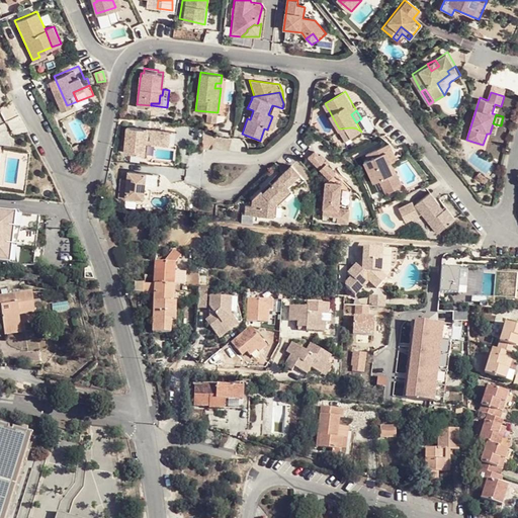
[(141,132),(141,126),(126,125),(124,152),(144,154),(146,143),(146,139),(169,142),(170,131),(146,127),(146,132),(141,132)]
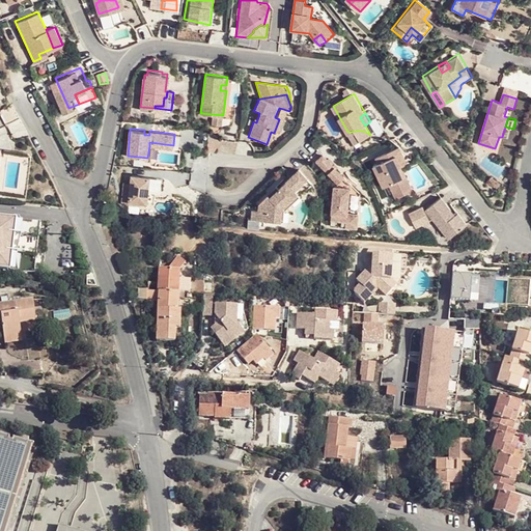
[(350,132),(347,132),(350,135),(355,132),(361,141),(370,135),(365,132),(362,131),(359,131),(350,132)]
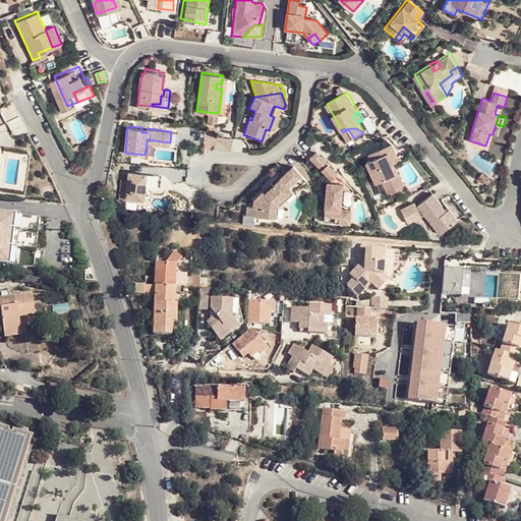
[(348,129),(343,132),(348,141),(354,138),(348,129)]
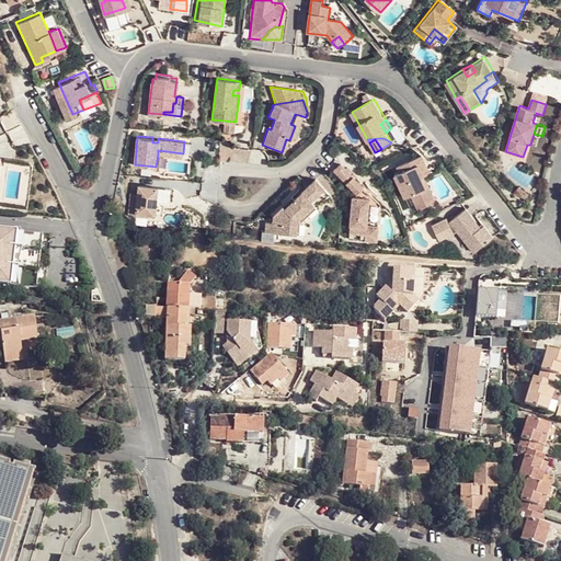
[(419,155),(412,158),(419,170),(420,169),(419,167),(424,163),(419,155)]
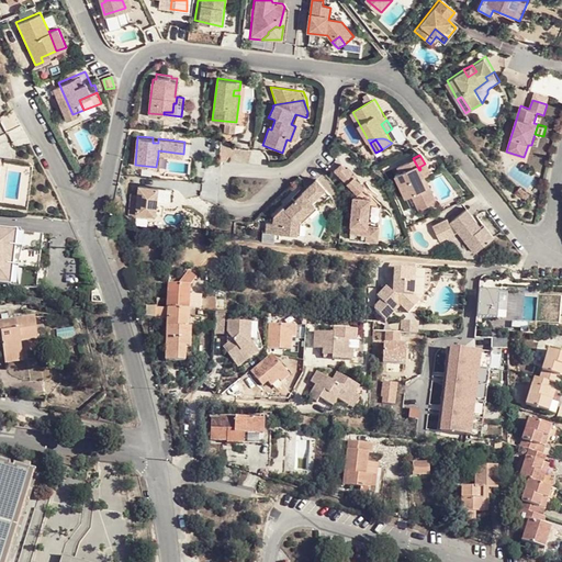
[(419,170),(413,158),(394,168),(397,175),(393,178),(405,200),(411,198),(417,206),(430,198),(418,176),(416,177),(415,173),(418,171),(419,170)]
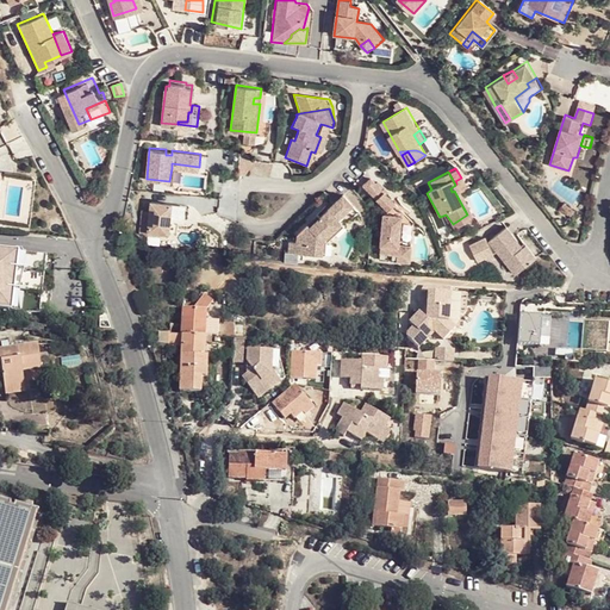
[(377,198),(385,191),(373,176),(365,185),(377,198)]
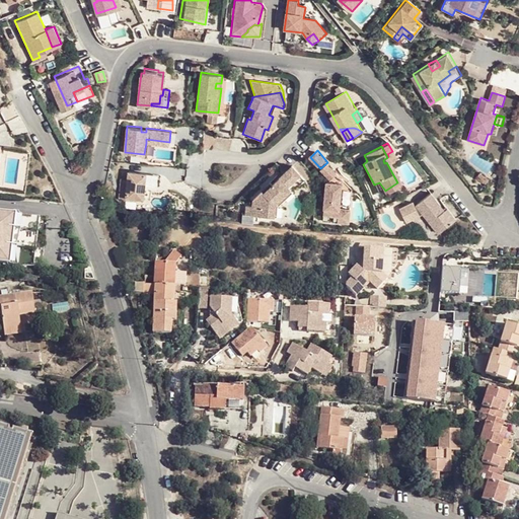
[(387,157),(403,186),(404,184),(388,156),(387,157)]
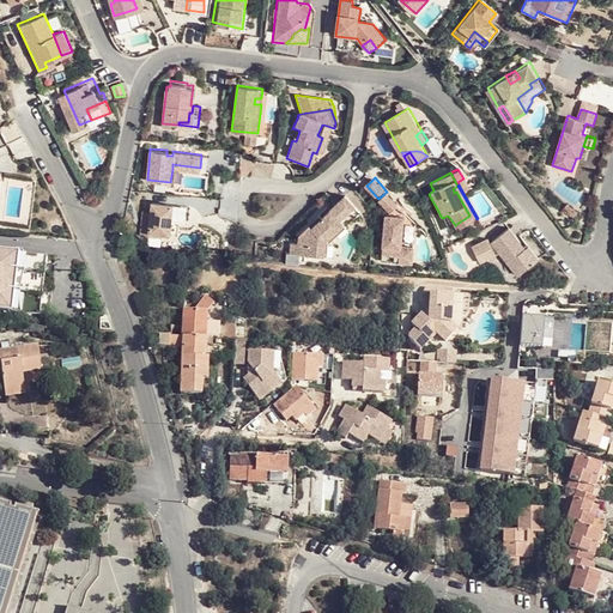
[(457,230),(477,219),(457,186),(456,187),(453,189),(454,193),(456,192),(469,216),(455,225),(457,230)]
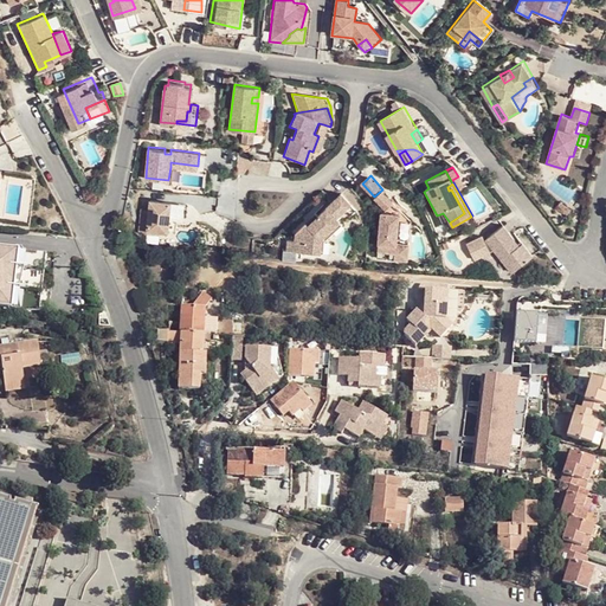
[(394,201),(382,189),(374,197),(386,210),(394,201)]
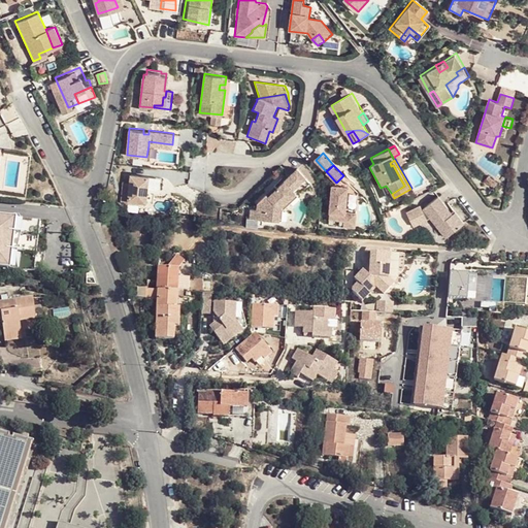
[(293,188),(299,194),(311,182),(298,168),(277,187),(275,184),(258,200),(261,203),(260,207),(251,206),(249,217),(282,220),(283,210),(289,204),(292,201),(286,196),(293,188)]
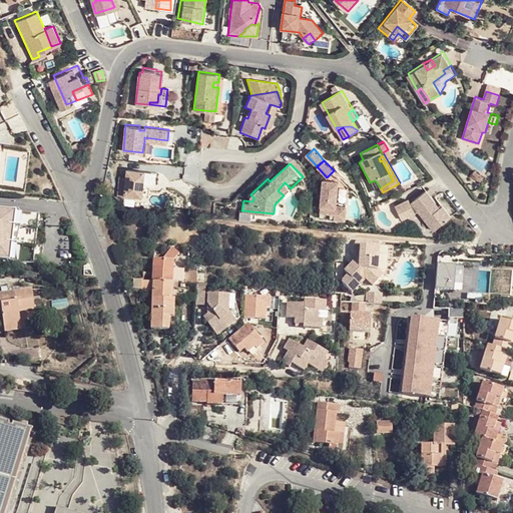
[(127,168),(126,175),(124,192),(135,193),(142,194),(144,170),(127,168)]
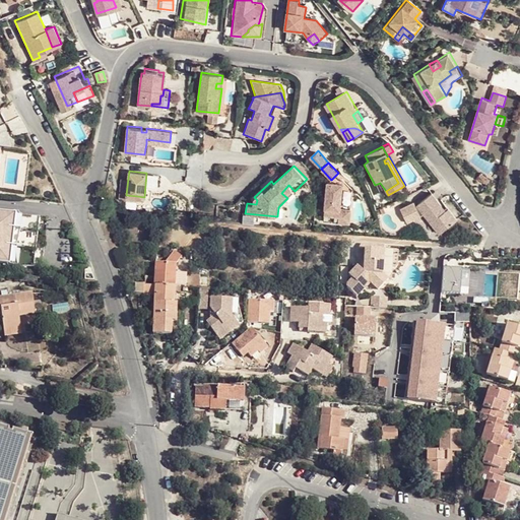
[(491,180),(481,173),(478,177),(489,184),(491,180)]
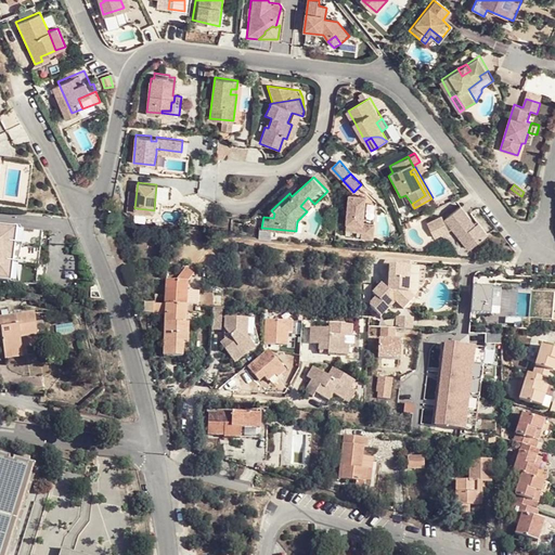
[(134,208),(137,190),(130,190),(127,211),(146,214),(146,209),(134,208)]
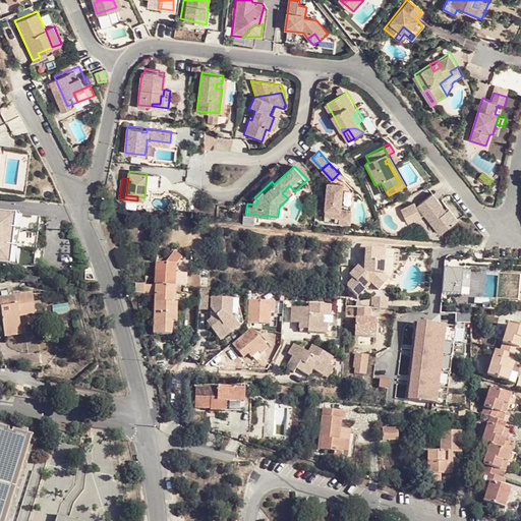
[(328,183),(327,194),(330,194),(330,198),(326,198),(324,216),(338,218),(337,224),(349,226),(351,212),(340,211),(342,185),(328,183)]
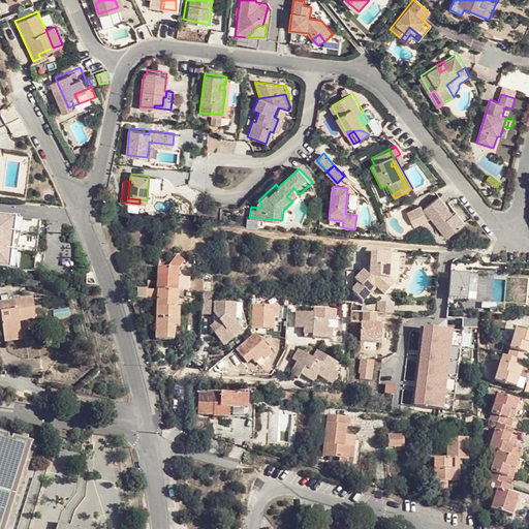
[(292,201),(300,194),(293,188),(286,196),(292,201)]
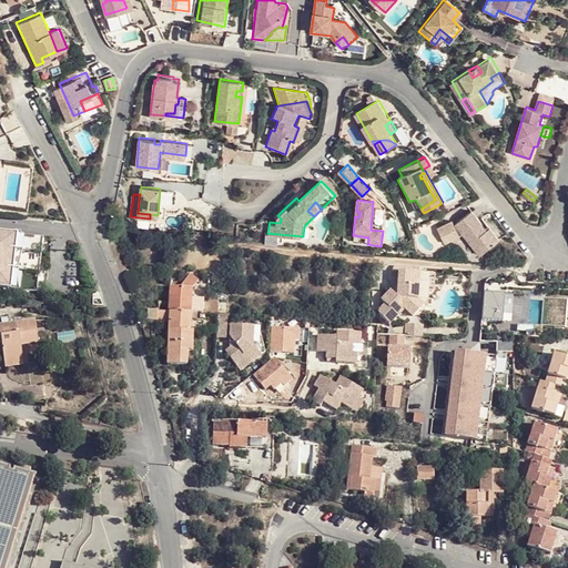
[(487,231),(473,213),(456,226),(454,227),(452,223),(437,230),(444,245),(463,235),(477,253),(480,256),(499,241),(489,229),(487,231)]
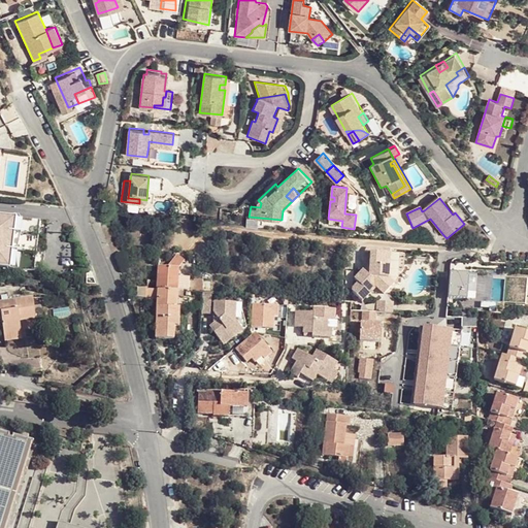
[(13,226),(19,216),(0,212),(0,265),(8,267),(25,267),(25,248),(24,245),(21,240),(17,234),(13,229),(13,226)]
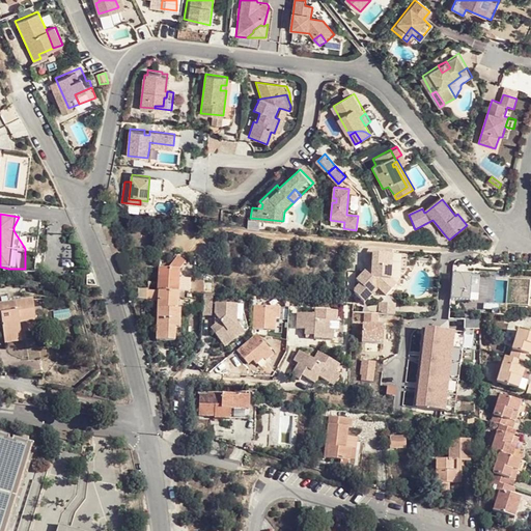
[(38,219),(19,217),(14,227),(14,230),(17,235),(21,242),(24,247),(25,249),(25,269),(31,269),(38,219)]
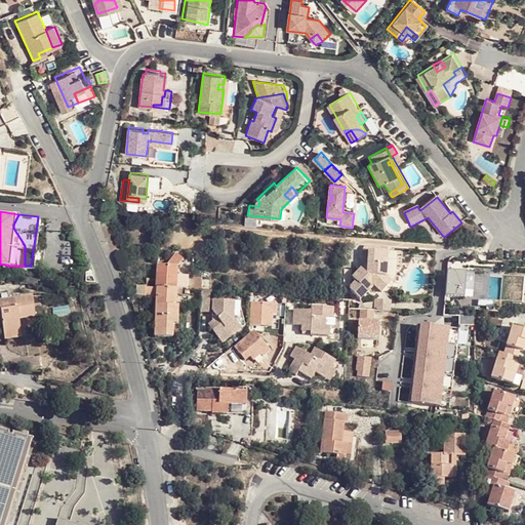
[(364,274),(361,271),(352,280),(355,283),(365,293),(372,287),(380,295),(391,285),(385,280),(386,272),(400,273),(402,255),(369,251),(368,263),(368,269),(364,274)]
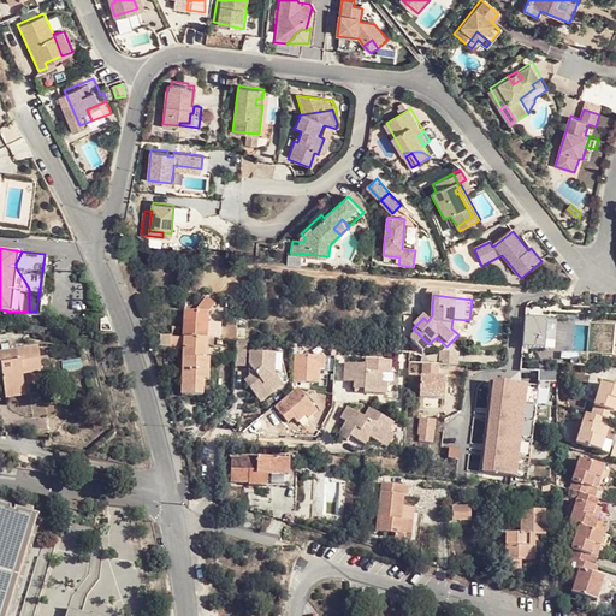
[(196,311),(196,313),(207,314),(214,303),(205,296),(196,311)]
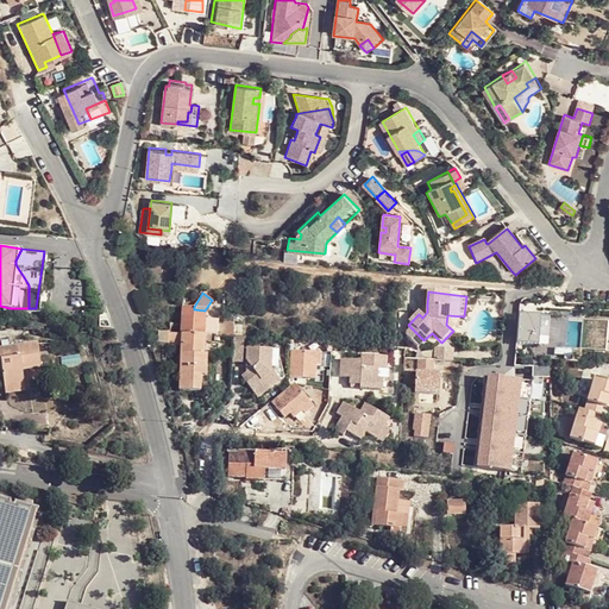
[(181,322),(181,333),(203,334),(205,311),(194,309),(182,309),(181,322)]
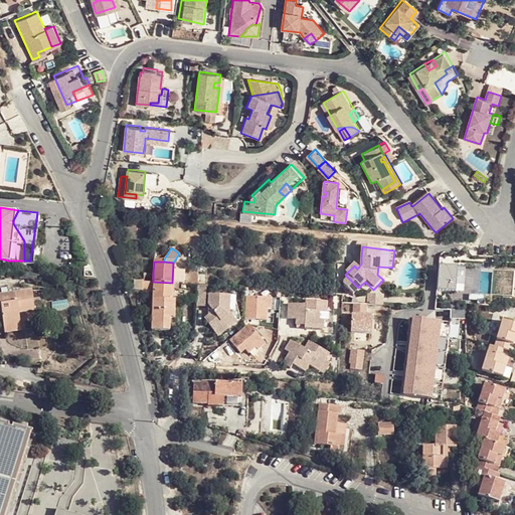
[(442,267),(438,266),(437,290),(454,292),(456,268),(450,267),(442,267)]
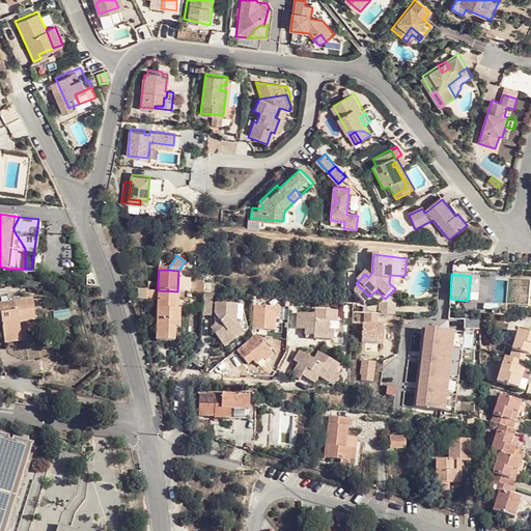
[(530,281),(508,279),(506,299),(515,300),(514,304),(528,305),(530,281)]
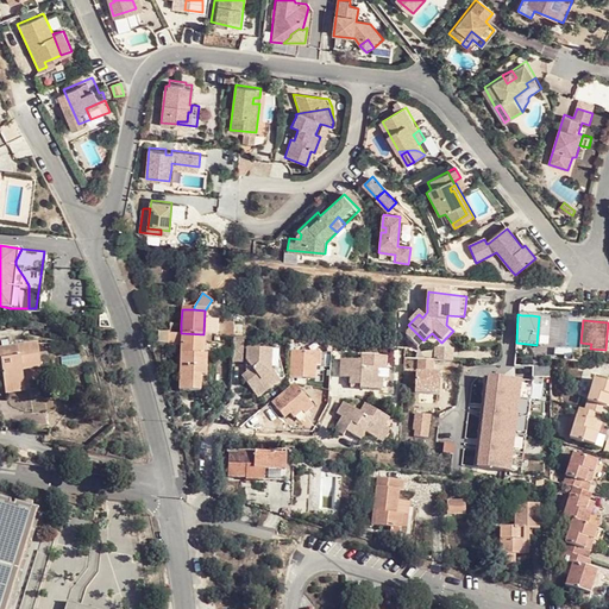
[(170,322),(168,332),(181,333),(181,322),(170,322)]
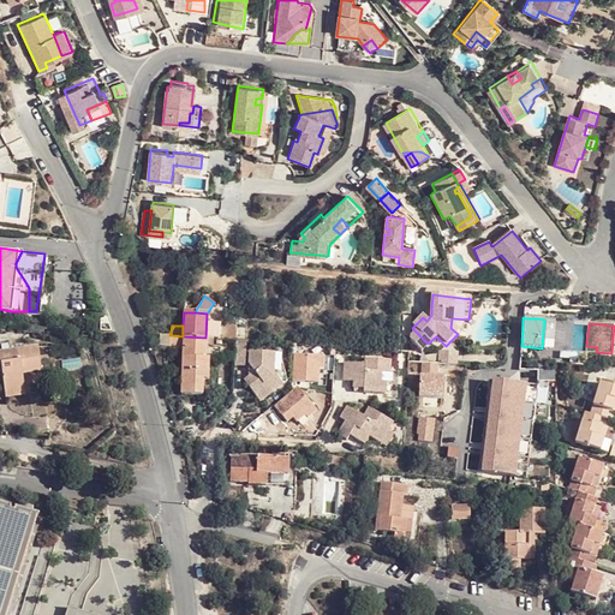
[(428,344),(416,332),(410,339),(408,342),(421,353),(429,345),(428,344)]
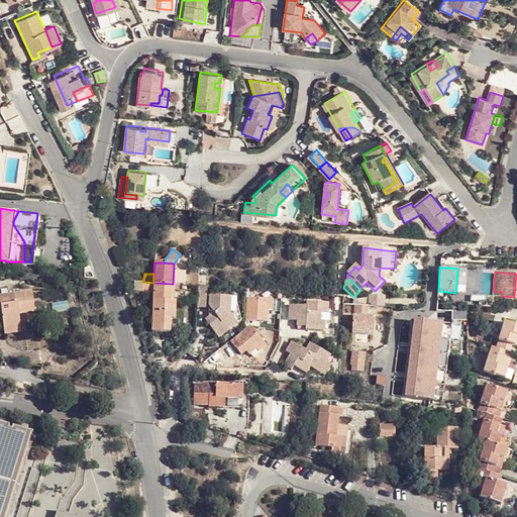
[(153,283),(142,282),(141,301),(151,302),(151,332),(169,332),(169,318),(175,319),(175,302),(172,301),(173,289),(177,290),(178,285),(173,284),(153,283)]
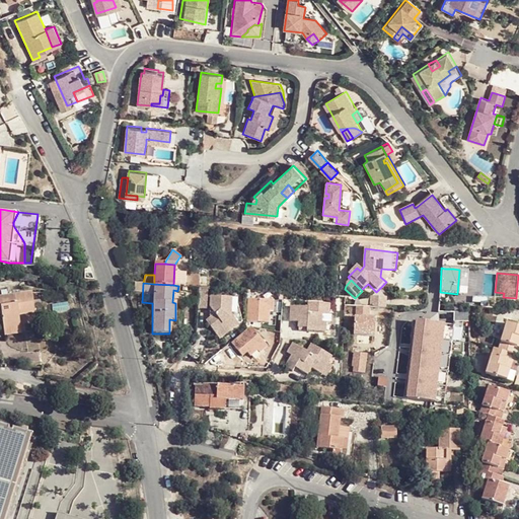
[(207,288),(199,287),(198,306),(198,307),(206,307),(207,288)]
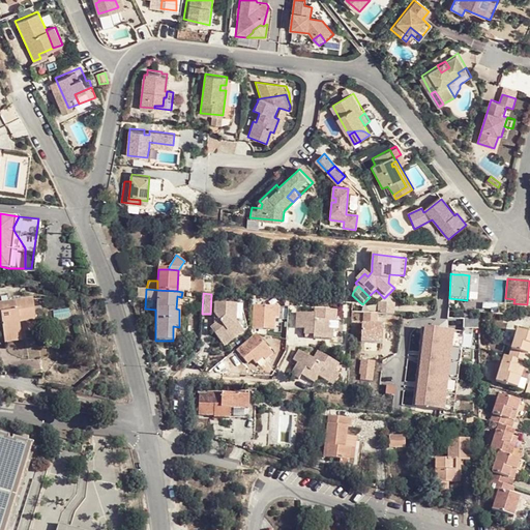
[(3,335),(22,334),(21,323),(36,322),(33,300),(0,303),(0,327),(2,327),(3,335)]
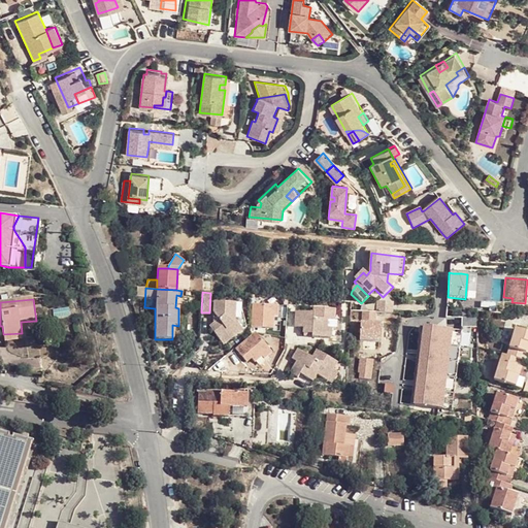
[(377,301),(376,312),(392,314),(393,302),(377,301)]
